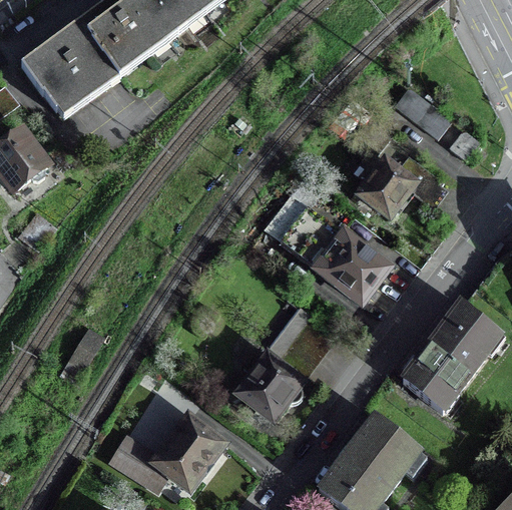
[(67,110),(215,0),(113,0),(52,45),(22,68),(55,113),(65,106),(67,110)]
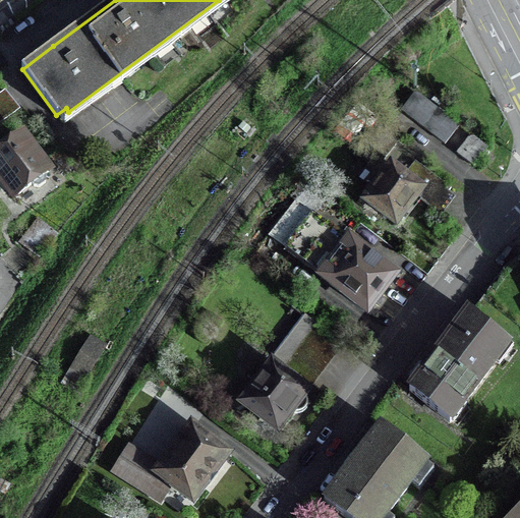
[(0,94),(0,124),(20,111),(5,90),(0,94)]
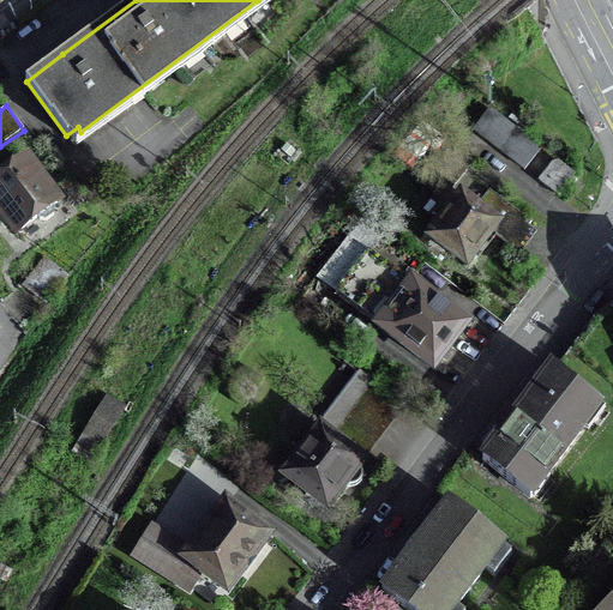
[(524,168),(540,148),(490,108),(474,130),(524,168)]
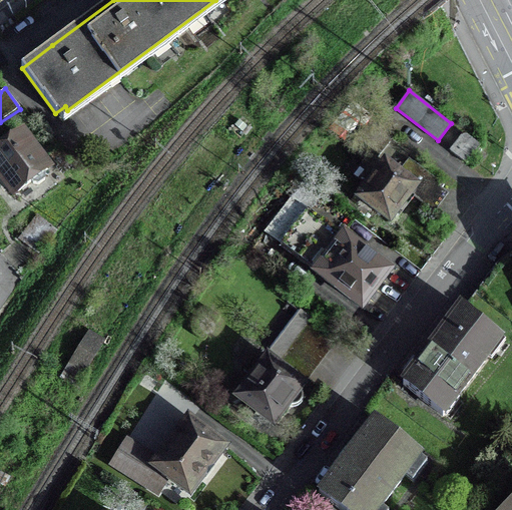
[(450,149),(466,162),(480,145),(463,132),(450,149)]
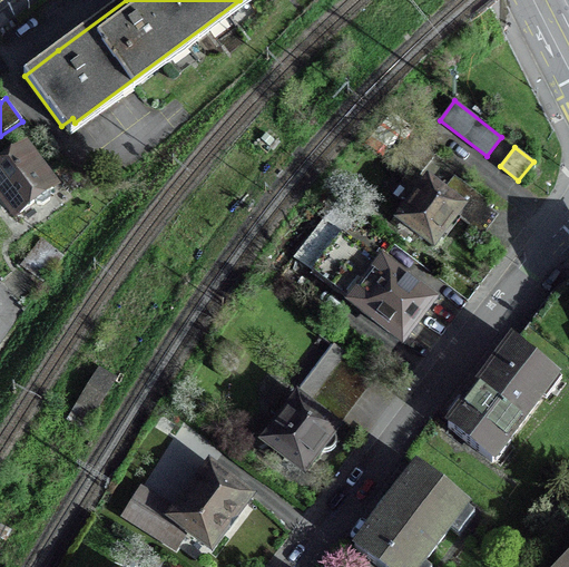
[(0,197),(2,196),(15,214),(35,199),(37,203),(42,204),(49,198),(50,193),(48,191),(52,187),(26,150),(0,169),(0,197)]
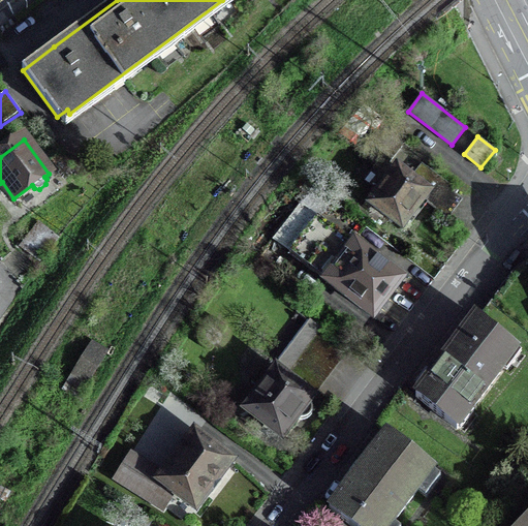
[(366,199),(402,227),(424,199),(443,215),(455,200),(451,197),(458,190),(427,166),(414,182),(398,169),(379,192),(374,188),(366,199)]
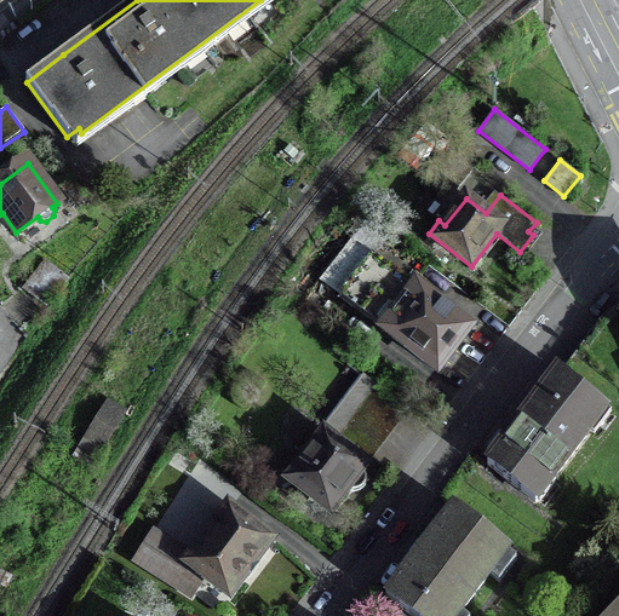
[(372,252),(338,295),(437,370),(470,327),(465,323),(470,317),(462,310),(457,317),(454,315),(456,312),(442,301),(440,304),(372,252)]
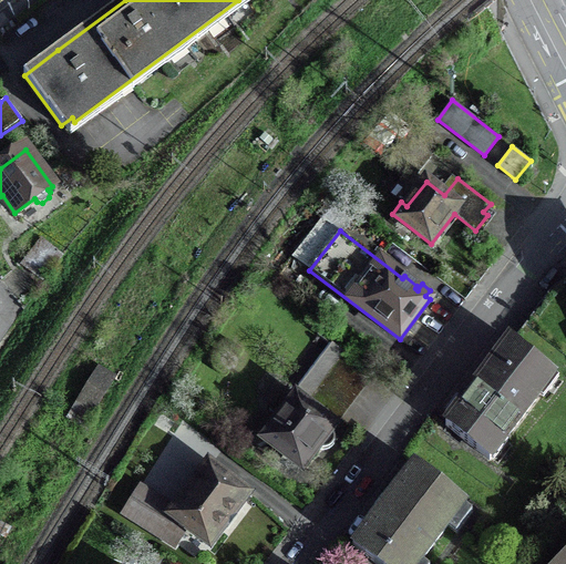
[(59,249),(41,236),(23,258),(41,272),(59,249)]
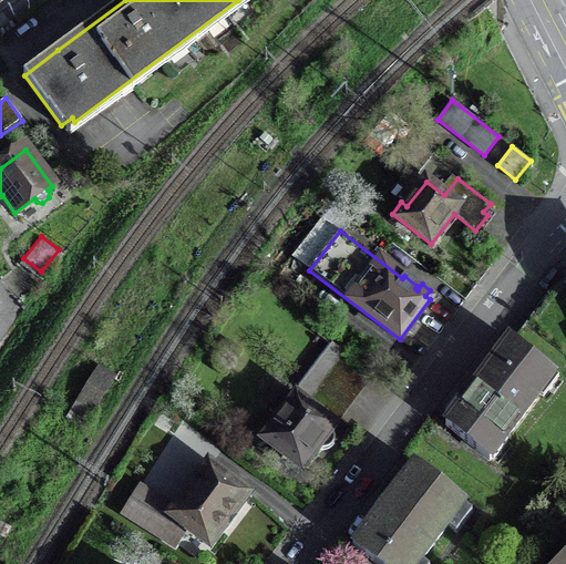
[(565,278),(554,286),(512,340),(539,361),(565,324),(565,278)]
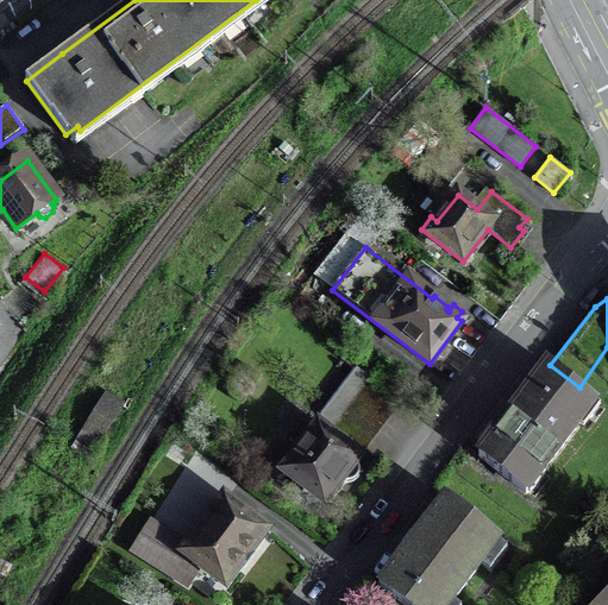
[(580,388),(550,365),(480,455),(525,491),(595,399),(580,388)]
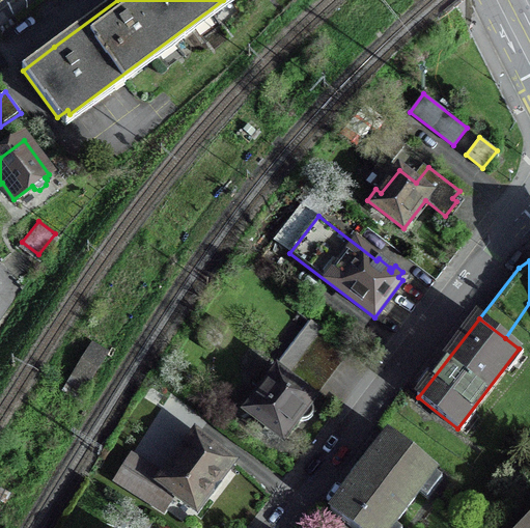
[(290,369),(316,390),(347,350),(321,330),(290,369)]
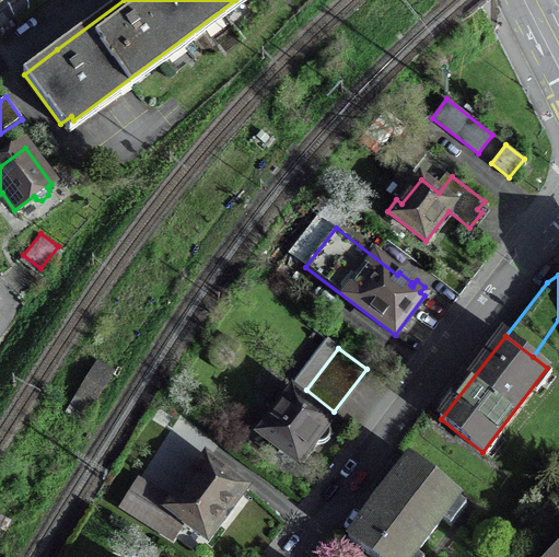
[(267,448),(276,453),(280,448),(299,461),(314,441),(317,442),(322,442),(325,441),(328,438),(330,436),(330,431),(329,427),(327,424),(329,420),(281,385),(266,405),(277,413),(261,432),(271,441),(267,448)]
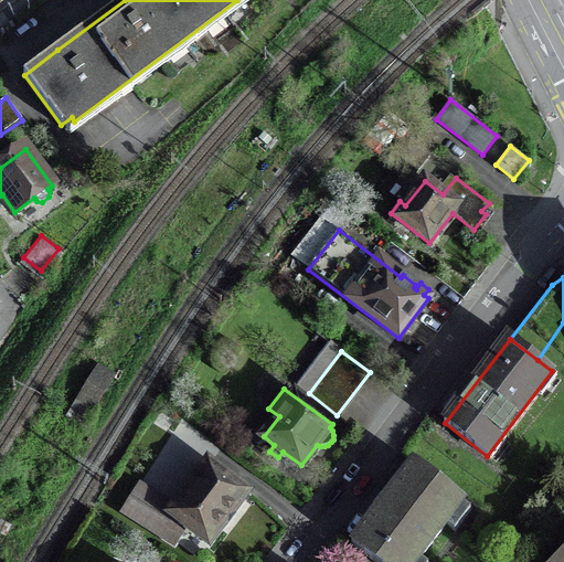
[(415,561),(464,499),(414,462),(351,543),(375,561),(415,561)]
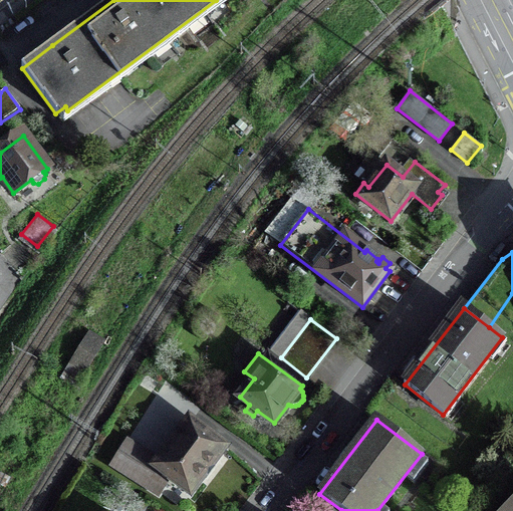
[(161,461),(156,467),(190,492),(223,448),(189,422),(176,440),(161,461)]
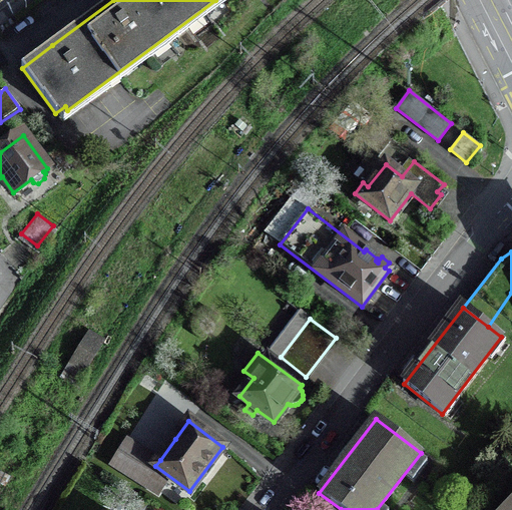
[(155,466),(160,460),(126,439),(110,464),(144,485),(155,466)]
